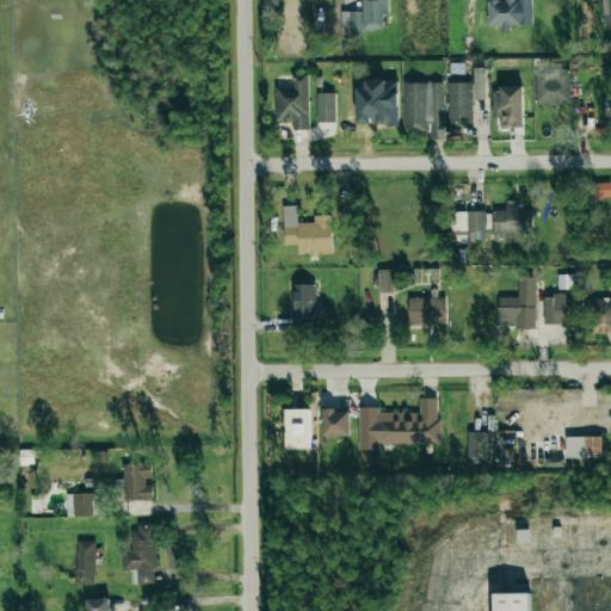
[(389,0),(363,0),(364,12),(340,12),(340,35),(365,34),(365,30),(384,29),(384,14),(389,14),(389,0)]
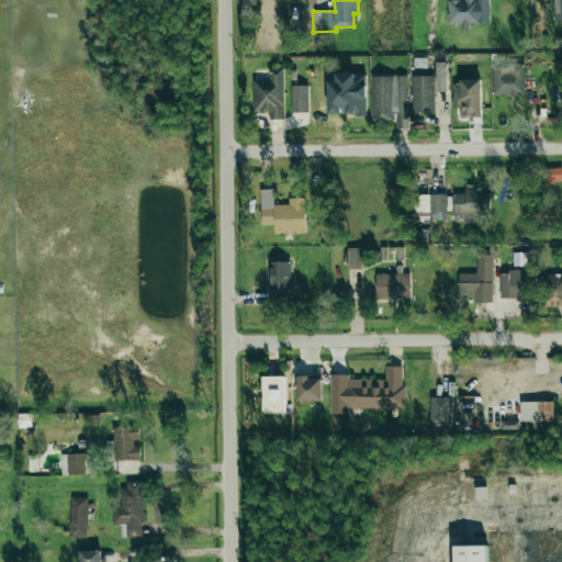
[(490,23),(489,0),(451,0),(448,0),(448,24),(464,23),(464,24),(490,23)]
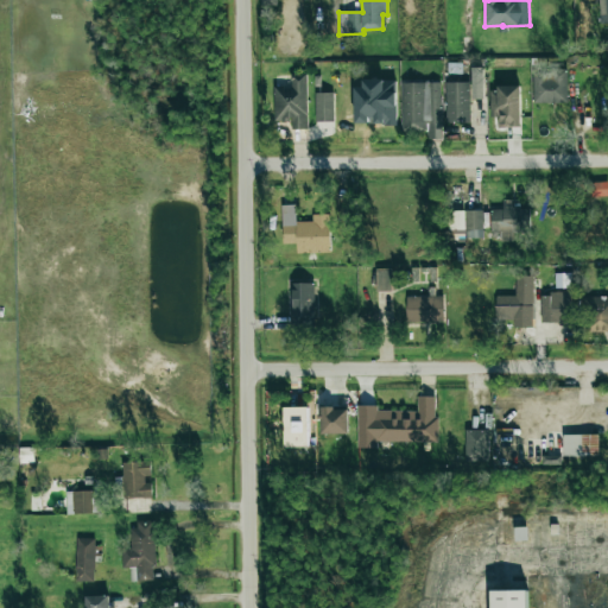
[(483,68),(473,68),(473,99),(485,99),(483,68)]
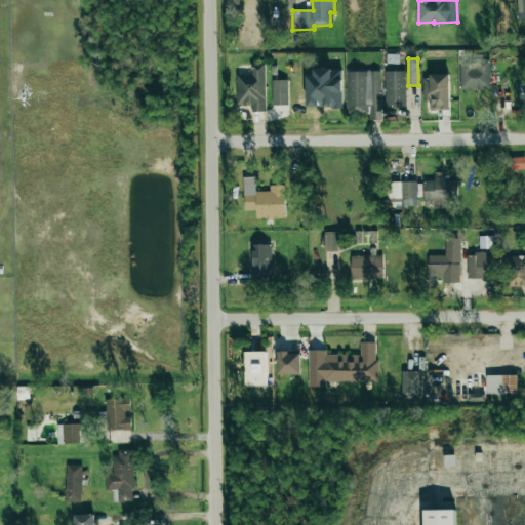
[(460,88),(490,88),(490,62),(460,62),(460,88)]
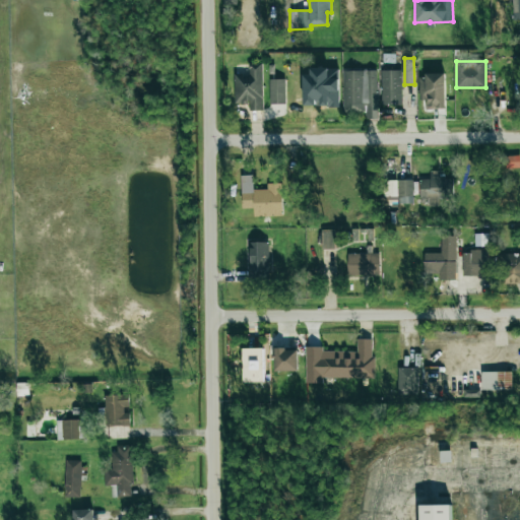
[(235,104),(249,104),(249,111),(263,110),(262,64),(249,64),(249,74),(234,74),(235,104)]
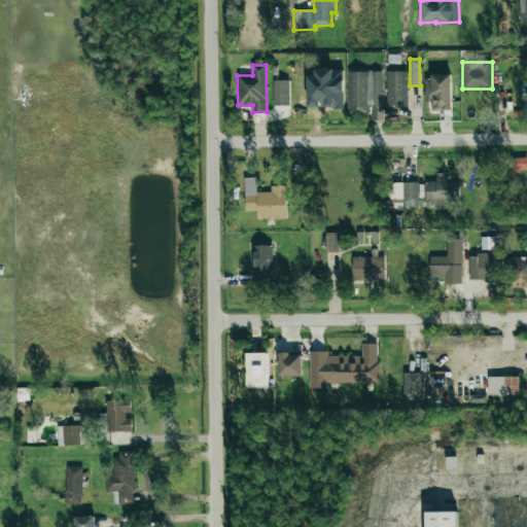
[(344,107),(343,69),(314,69),(314,75),(307,75),(308,107),(320,107),(344,107)]
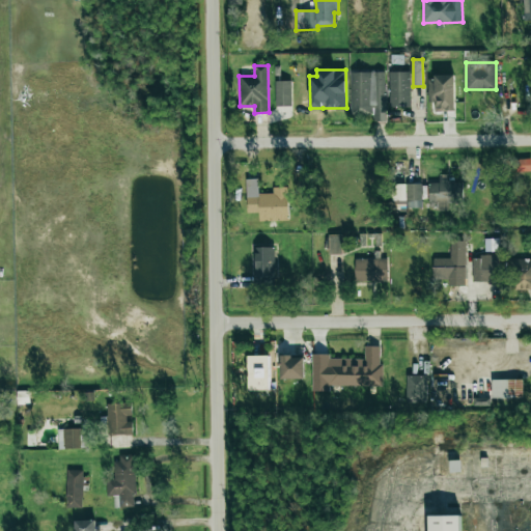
[(385,73),(351,72),(351,115),(374,115),(373,121),(385,121),(385,73)]
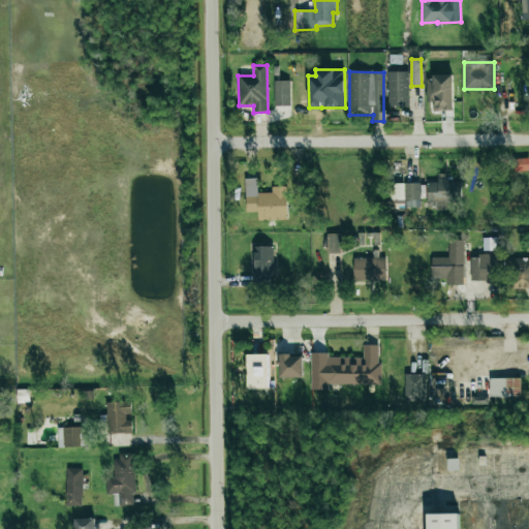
[(389,105),(409,105),(408,71),(387,71),(389,105)]
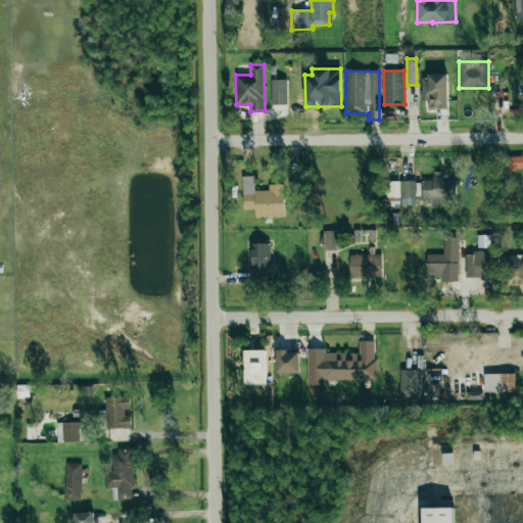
[(447,75),(422,76),(422,101),(428,101),(428,109),(448,108),(447,75)]
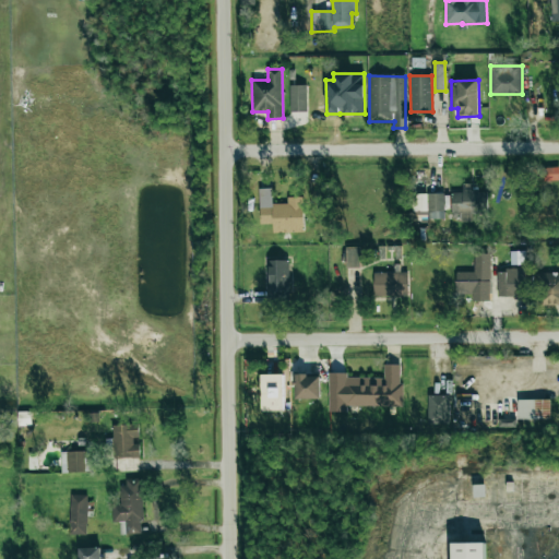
[(289,111),(307,113),(307,85),(290,85),(289,111)]
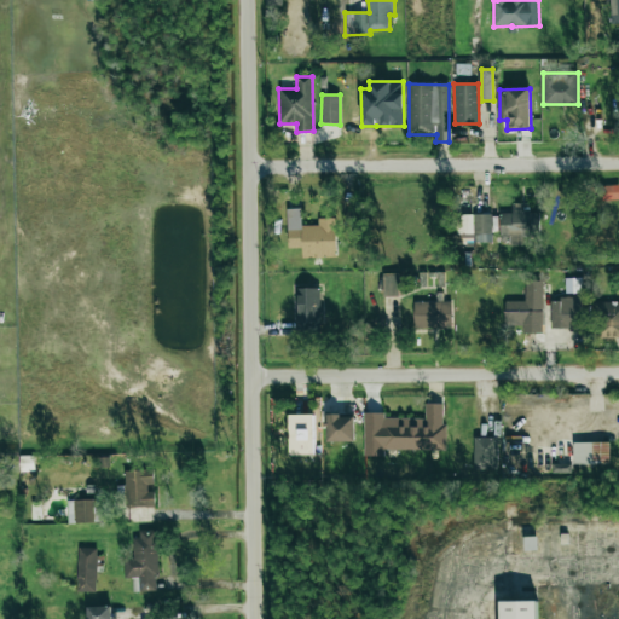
[(337,256),(336,218),(318,219),(318,225),(301,226),(301,209),(287,209),(288,248),(302,248),(302,258),(337,256)]
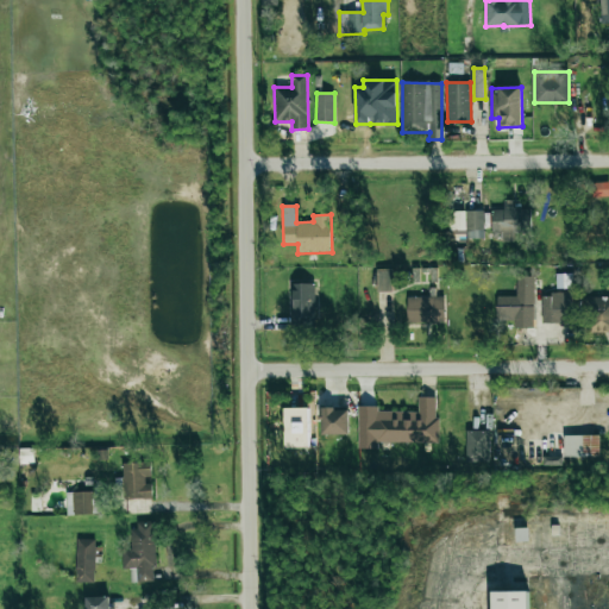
[(491,208),(493,233),(528,232),(528,207),(491,208)]
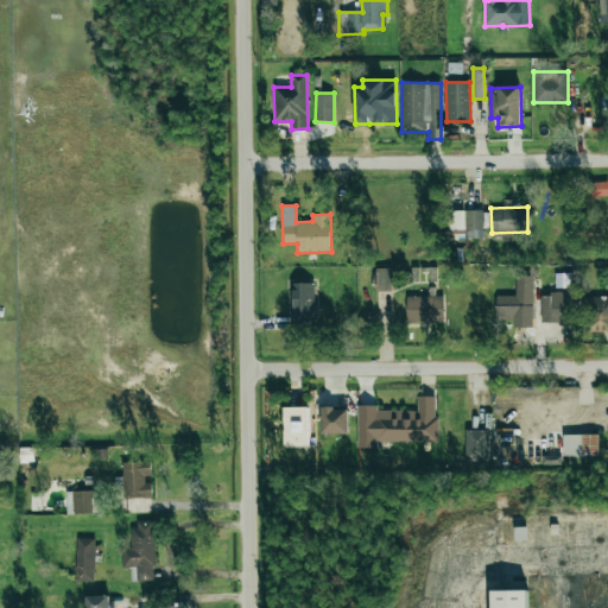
[(483,239),(482,210),(453,211),(453,234),(466,233),(466,239),(483,239)]
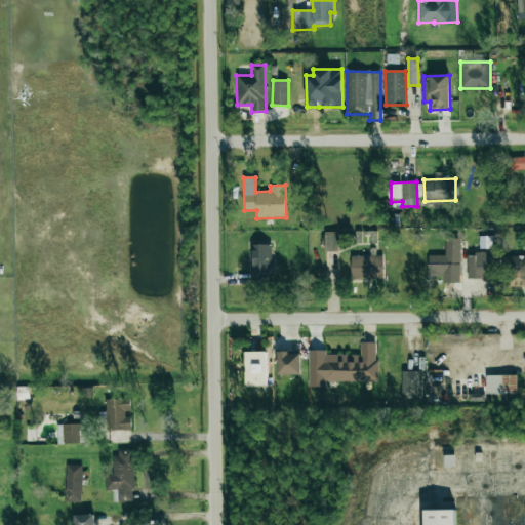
[(338,232),(325,232),(325,251),(338,251),(338,232)]
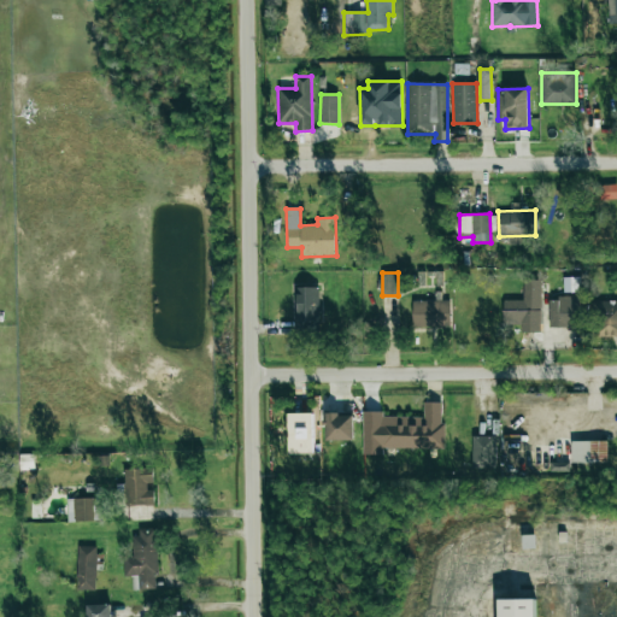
[(503,325),(522,325),(522,333),(540,333),(541,281),(523,281),(523,300),(504,300),(503,325)]
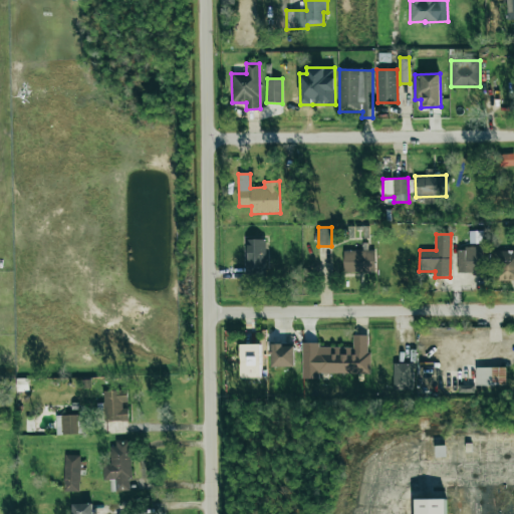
[(266,276),(266,240),(246,239),(246,275),(266,276)]
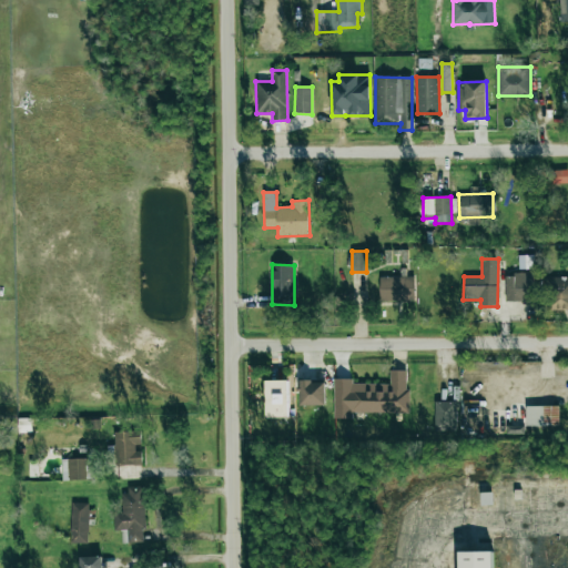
[(505,274),(505,303),(531,302),(531,274),(505,274)]
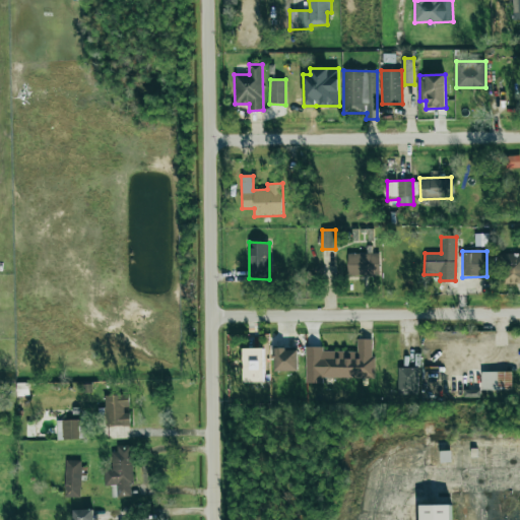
[(347,276),(380,275),(379,253),(347,254),(347,276)]
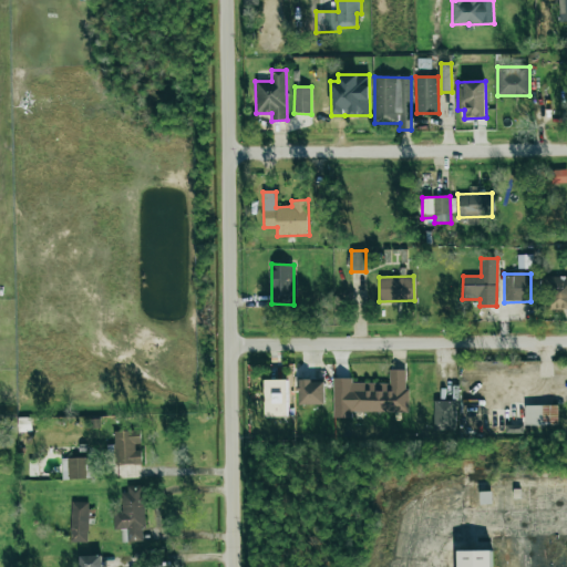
[(566,277),(548,277),(547,309),(566,309),(566,277)]
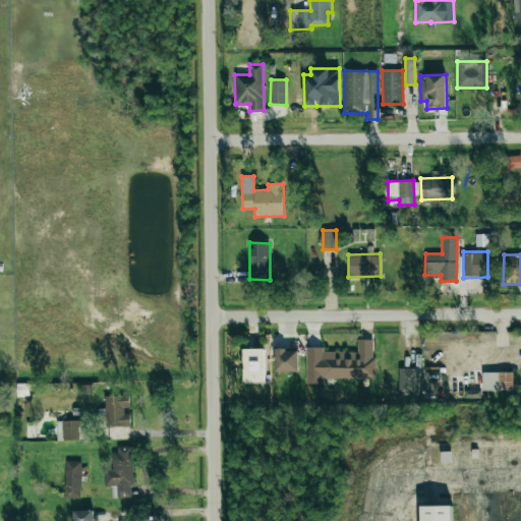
[(373,380),(374,340),(358,340),(357,351),(306,350),(305,384),(323,384),(323,379),(373,380)]
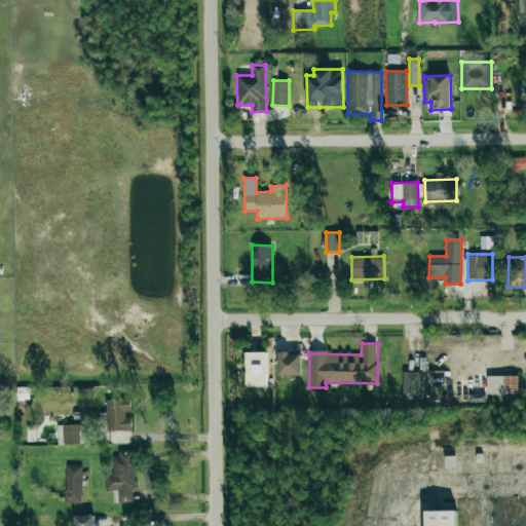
[(266,352),(246,352),(247,386),(267,385),(266,352)]
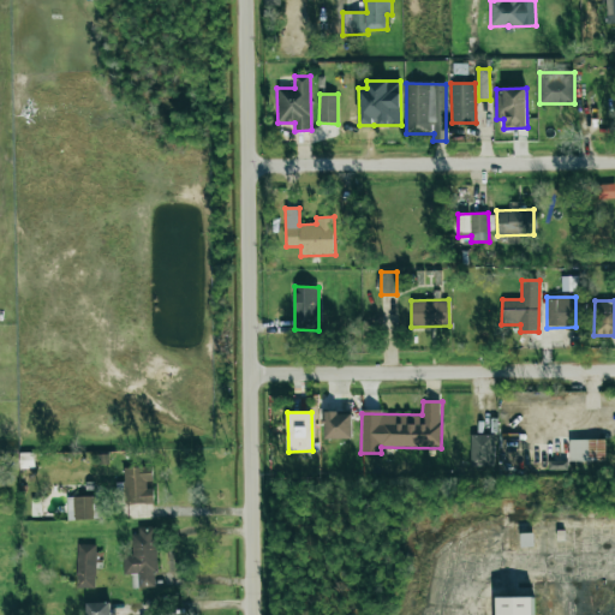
[(352,412),(324,413),(324,440),(352,439),(352,412)]
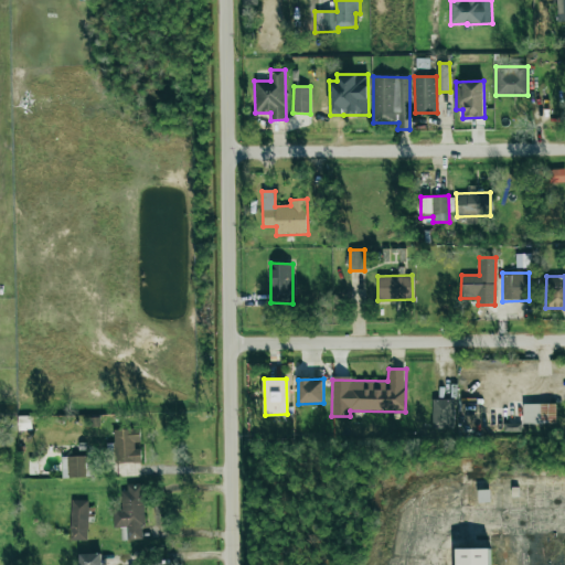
[(454,429),(454,400),(433,400),(433,429),(454,429)]
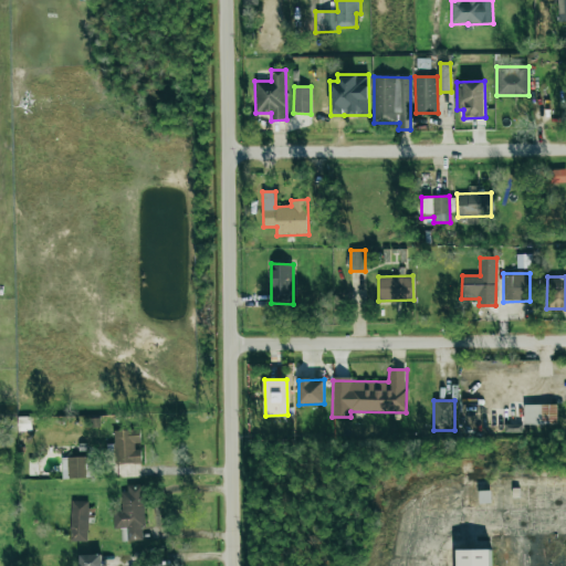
[(557,405),(524,405),(524,425),(557,425),(557,405)]
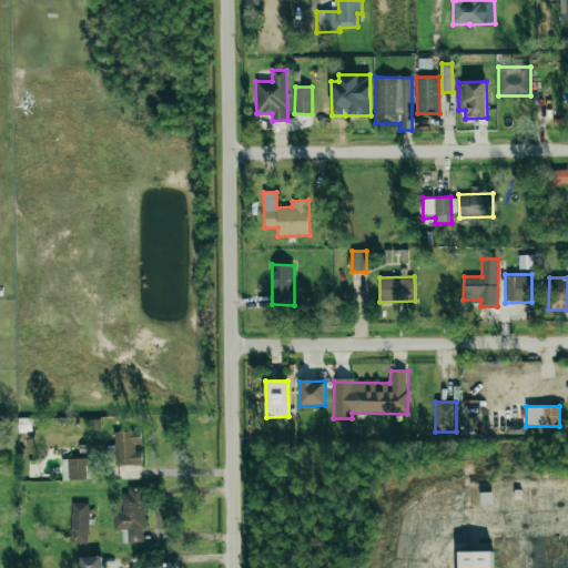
[(142,465),(142,448),(140,448),(140,432),(114,432),(115,466),(142,465)]
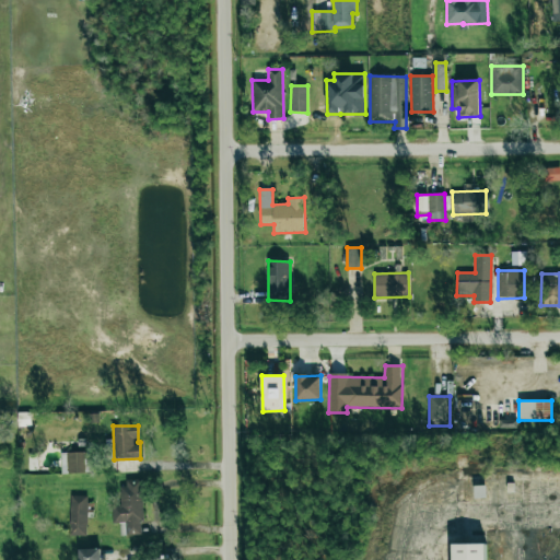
[(61,474),(90,473),(90,452),(60,453),(61,474)]
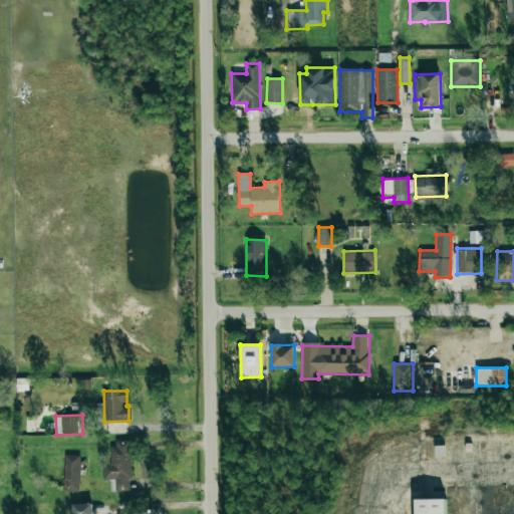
[(103,480),(115,480),(115,492),(132,491),(131,441),(111,441),(112,463),(103,463),(103,480)]
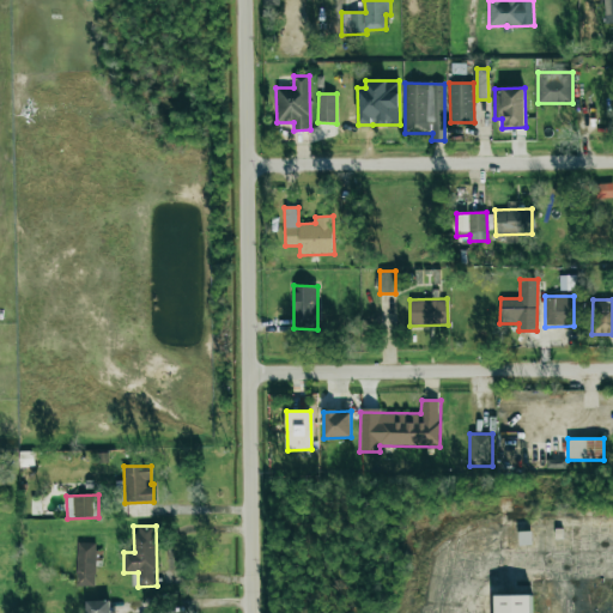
[(76,586),(95,587),(96,542),(77,542),(76,586)]
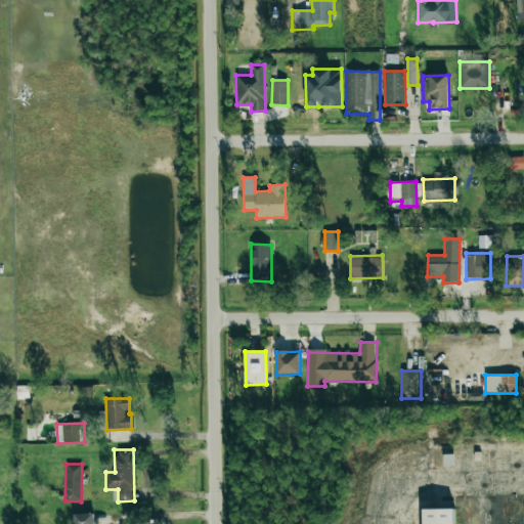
[(454,523),(454,509),(424,509),(424,523),(454,523)]
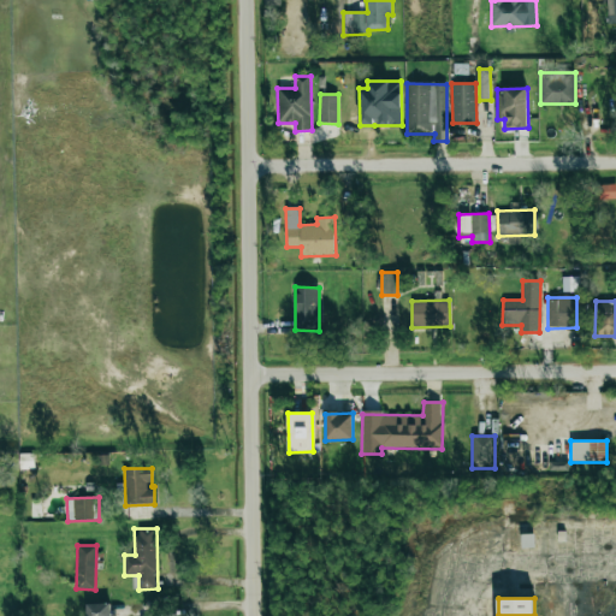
[(110,615),(110,604),(87,604),(87,615),(110,615)]
